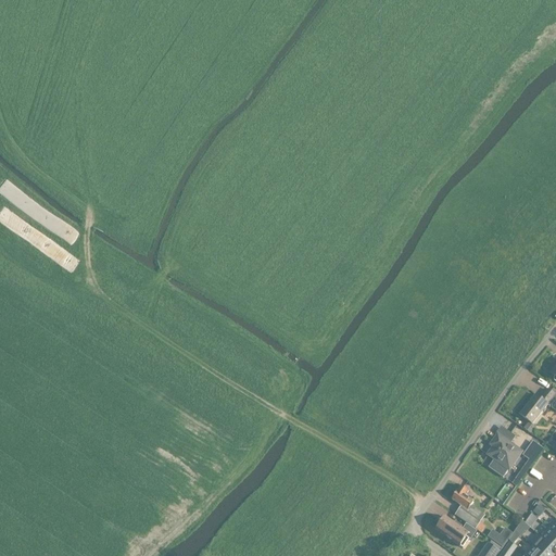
[(520,415),(532,425),(547,404),(555,411),(555,395),(547,389),(541,399),(535,394),(520,415)]
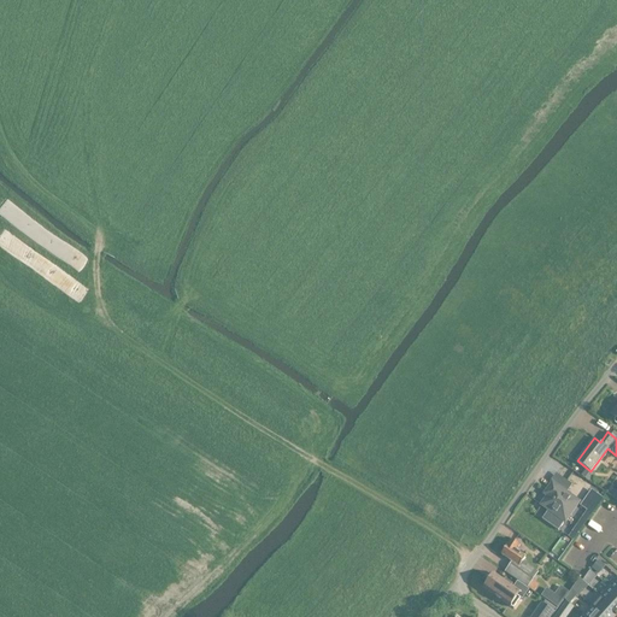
[(550,493),(541,505),(548,510),(541,519),(557,530),(564,522),(579,501),(566,493),(552,483),(546,491),(550,493)]
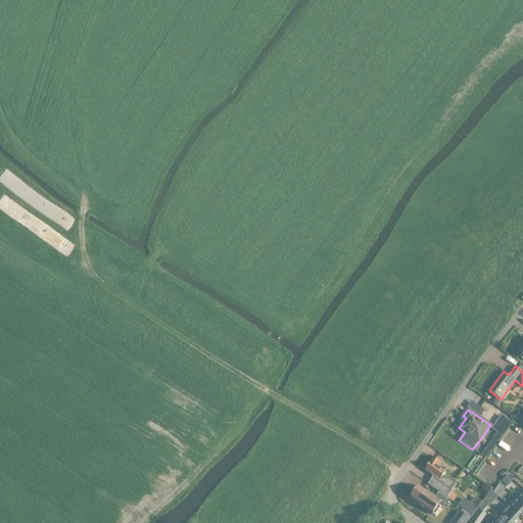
[(491,430),(496,433),(487,445),(492,448),(510,423),(501,417),(491,430)]
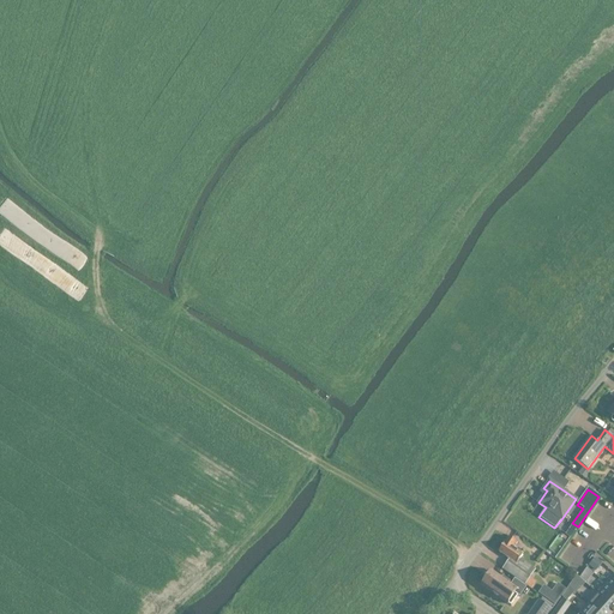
[(505,543),(499,552),(509,559),(503,569),(516,578),(525,564),(518,559),(522,554),(513,548),(517,542),(510,537),(505,543)]
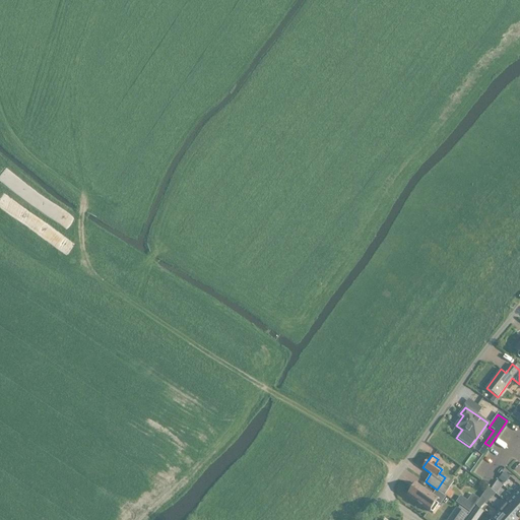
[(508,476),(504,472),(498,479),(503,483),(508,476)]
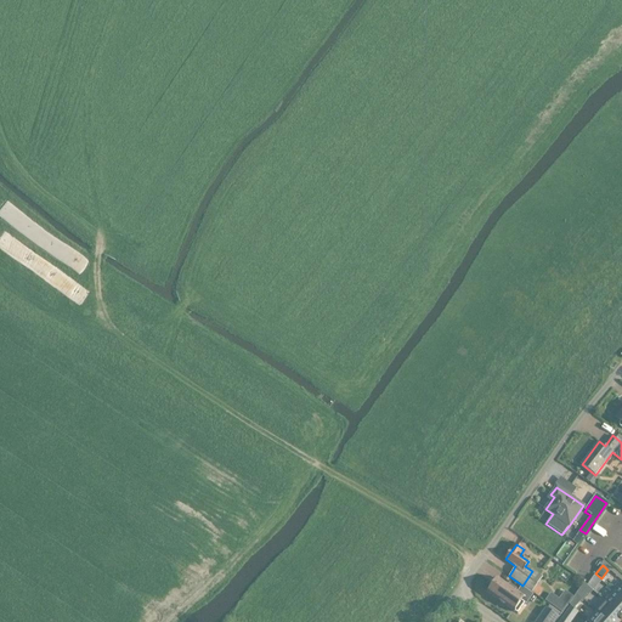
[(498,580),(488,594),(514,612),(521,601),(526,605),(533,594),(521,586),(518,592),(498,580)]
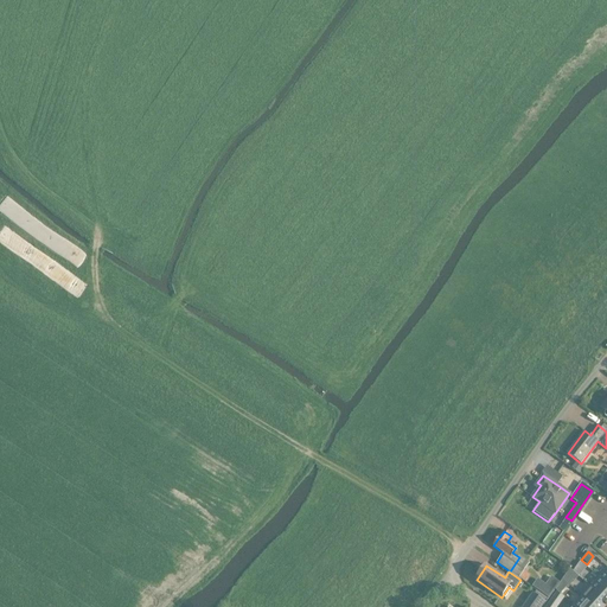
[(573,573),(579,577),(583,573),(576,567),(573,573)]
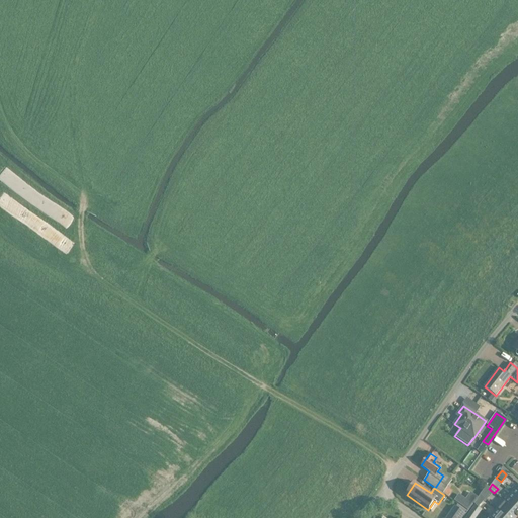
[(443,492),(442,493),(447,497),(451,492),(446,488),(443,492)]
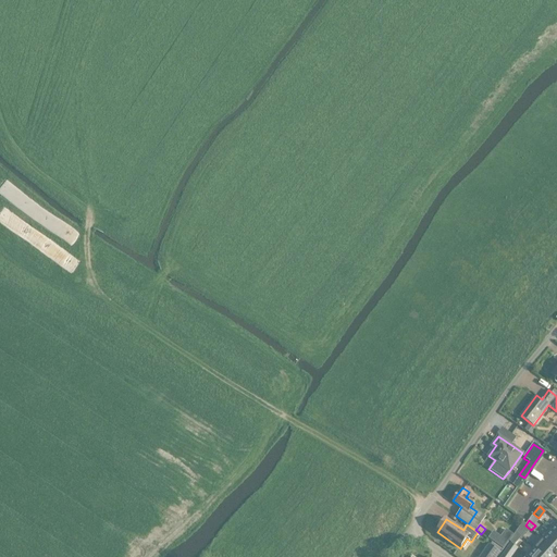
[(519,528),(516,532),(521,537),(525,533),(519,528)]
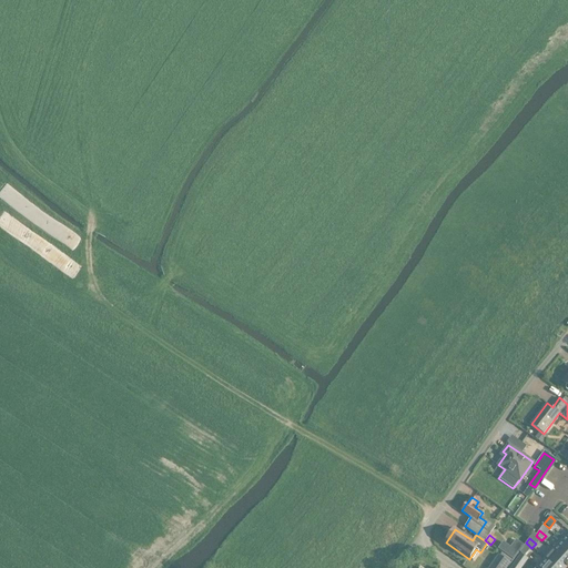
[(567,547),(560,540),(551,549),(567,564),(567,547)]
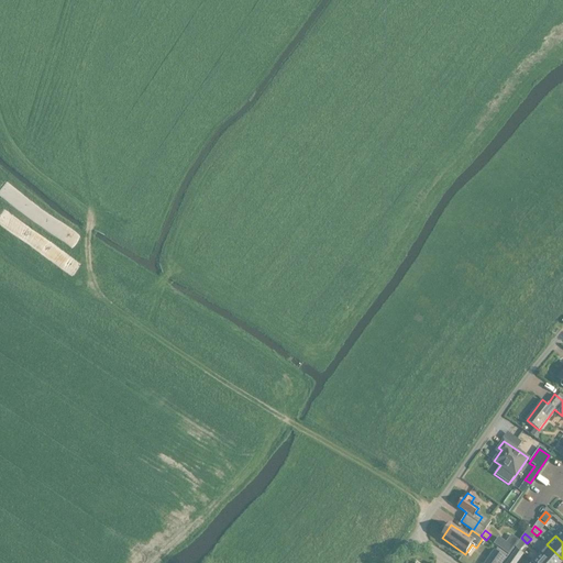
[(497,538),(493,544),(507,554),(512,548),(506,543),(497,538)]
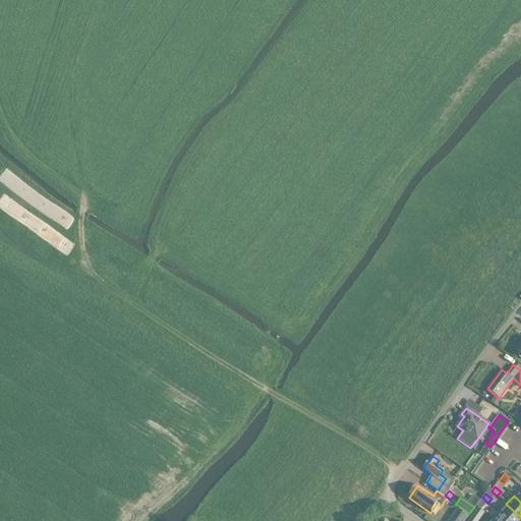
[(479,502),(484,507),(487,503),(482,498),(479,502)]
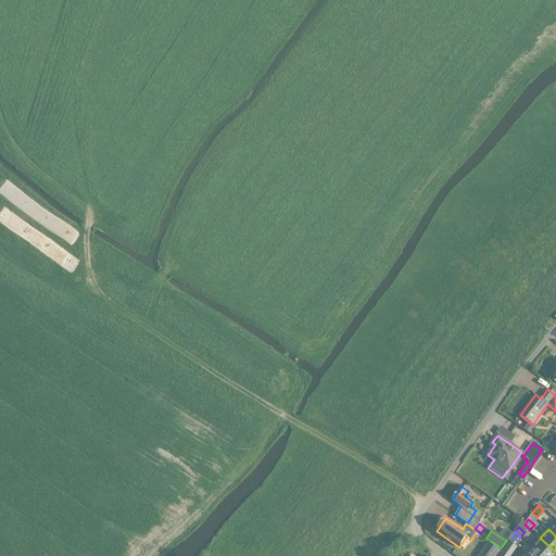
[(543,555),(555,555),(555,552),(540,538),(532,546),(543,555)]
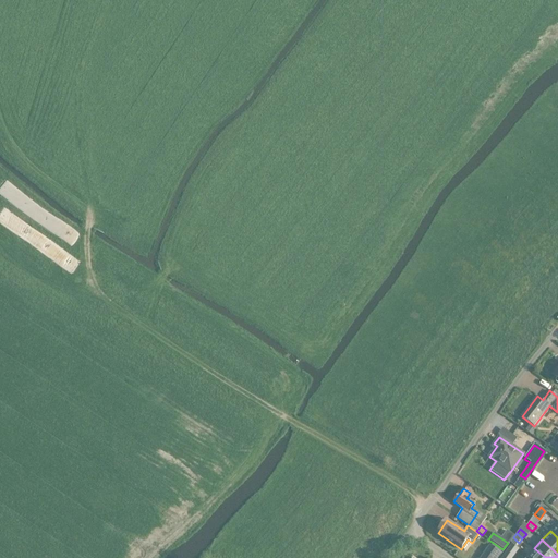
[(490,545),(481,557),(497,557),(500,553),(490,545)]
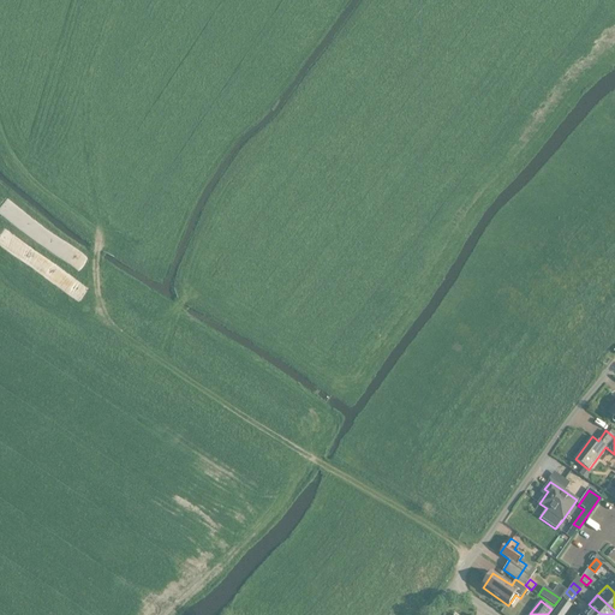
[(557,609),(563,614),(571,604),(565,601),(557,609)]
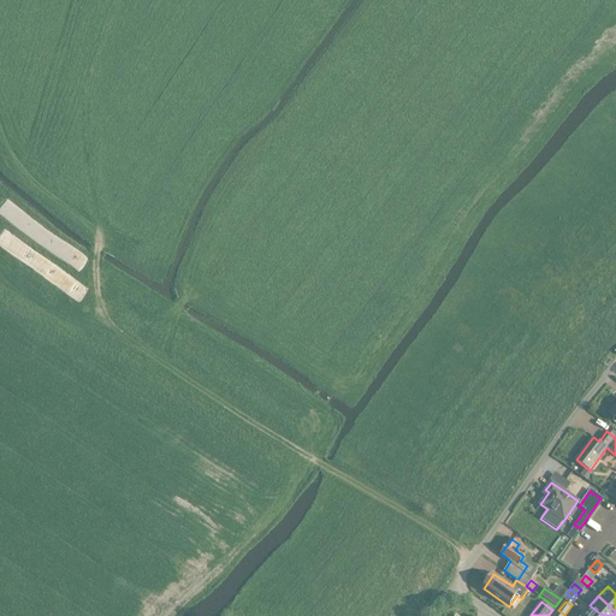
[(581,615),(602,615),(590,605),(581,615)]
